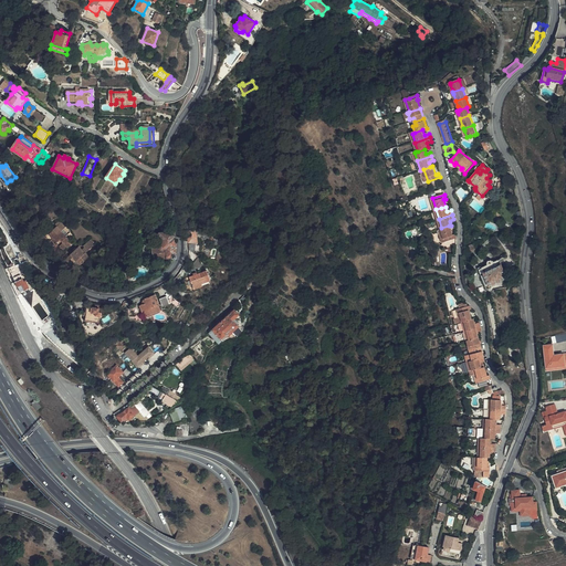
[(60,248),(64,252),(67,249),(73,244),(65,237),(62,232),(64,230),(66,229),(61,223),(59,222),(55,226),(58,228),(53,231),(53,232),(49,237),(53,240),(56,244),(58,244),(61,241),(63,244),(60,248)]
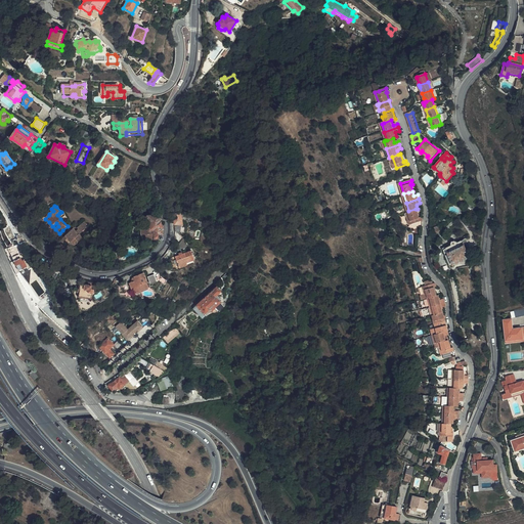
[(418,217),(416,209),(408,211),(406,212),(409,224),(419,221),(421,221),(420,216),(418,217)]
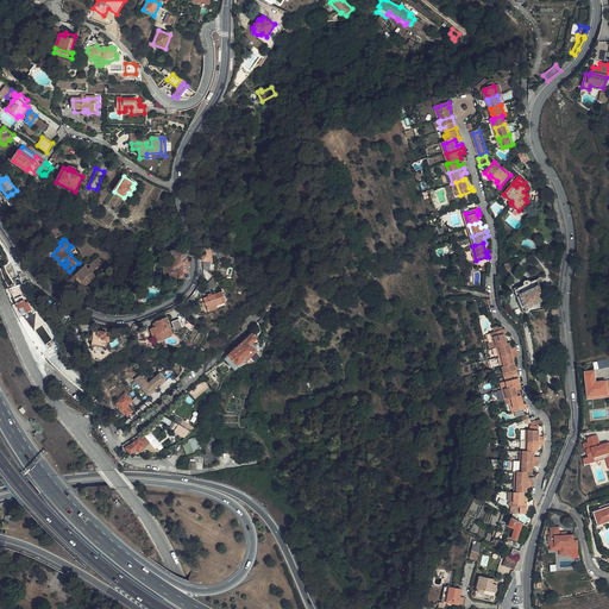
[(212,257),(223,257),(221,250),(212,249),(201,249),(203,259),(205,262),(213,262),(212,257)]
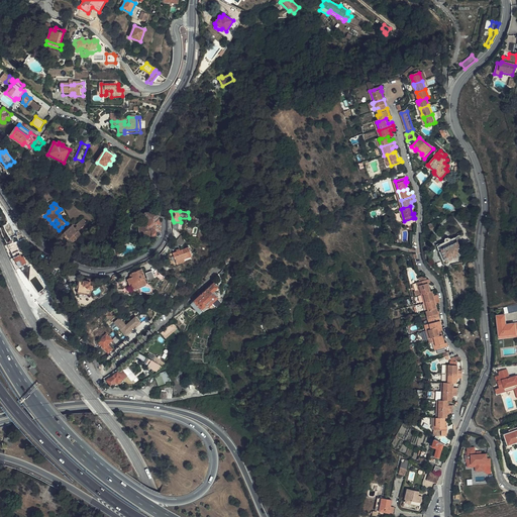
[(162,226),(161,217),(159,217),(159,213),(157,212),(146,214),(145,215),(147,227),(139,228),(141,237),(160,234),(160,232),(161,231),(161,226),(162,226)]
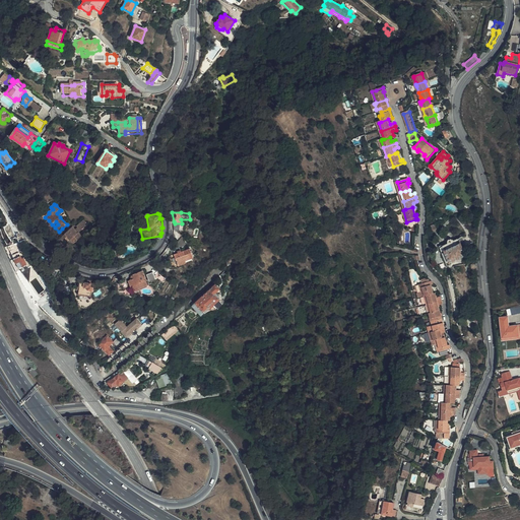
[(417,225),(415,219),(406,222),(408,228),(417,225)]
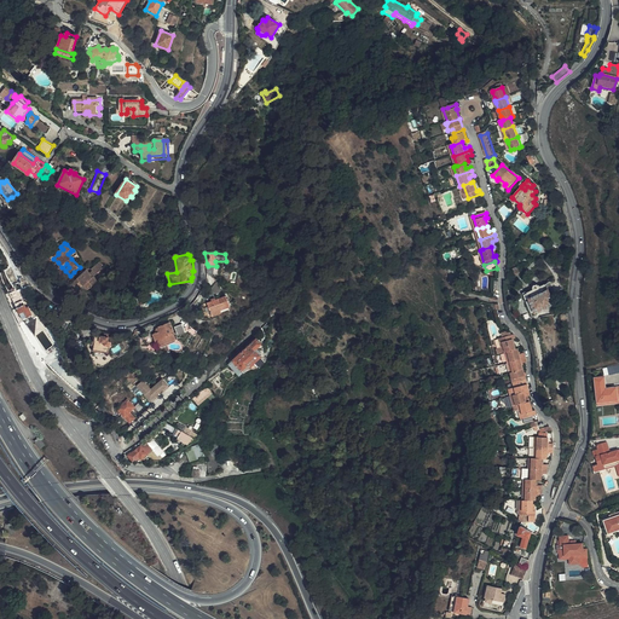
[(98,282),(93,277),(104,267),(99,262),(91,270),(92,272),(90,273),(87,271),(85,273),(82,276),(77,279),(80,282),(88,290),(94,285),(98,282)]
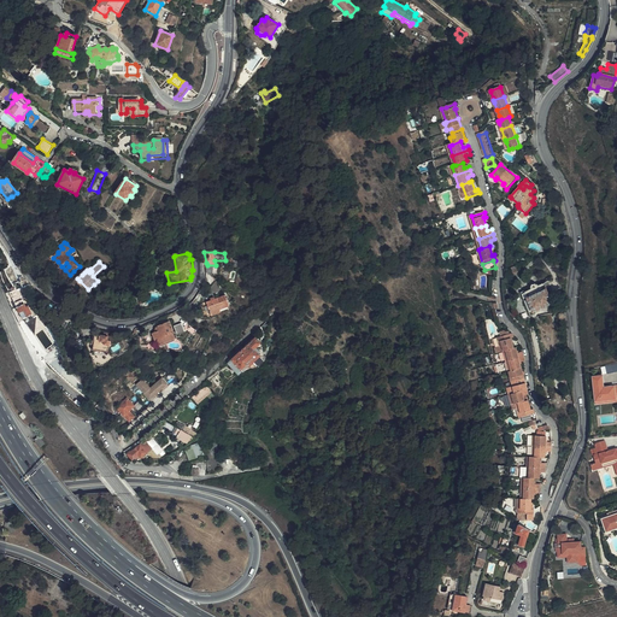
[(98,281),(94,285),(99,289),(104,285),(99,280),(98,281)]
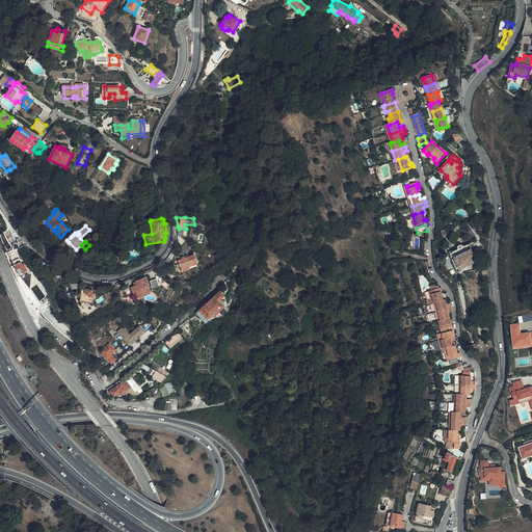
[(452,250),(459,268),(476,261),(470,243),(463,246),(463,245),(462,244),(461,244),(460,244),(458,245),(458,246),(458,248),(452,250)]
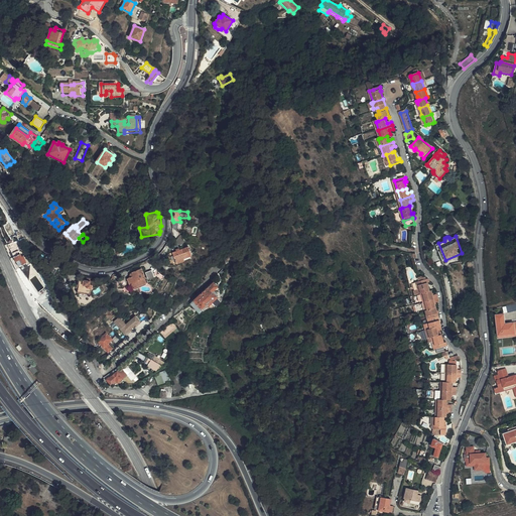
[(20,239),(8,244),(14,257),(18,266),(26,263),(27,265),(23,267),(28,277),(29,276),(35,273),(36,272),(30,261),(20,239)]
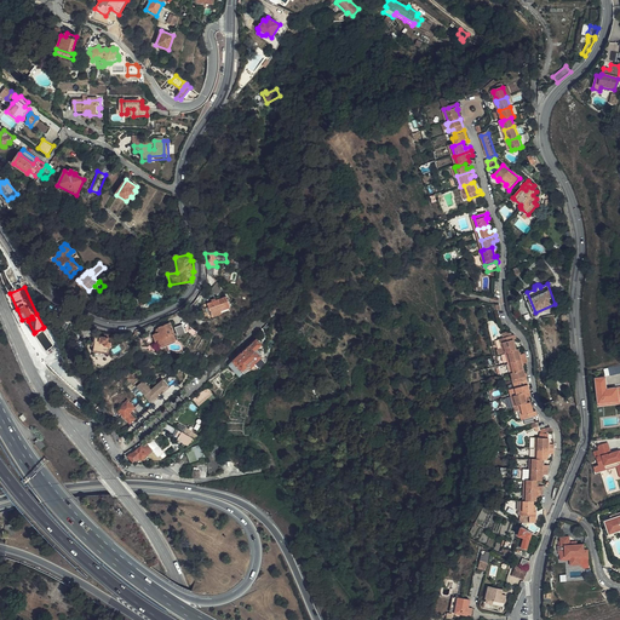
[(527,292),(523,293),(533,317),(537,315),(537,314),(527,292)]
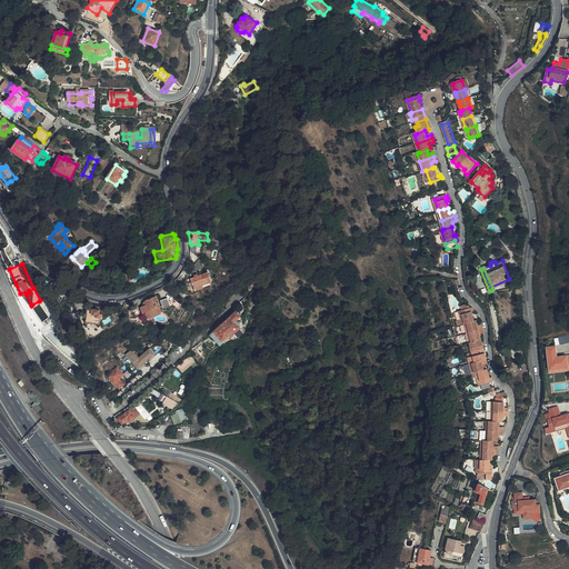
[(210,282),(211,281),(207,271),(189,278),(192,288),(210,282)]
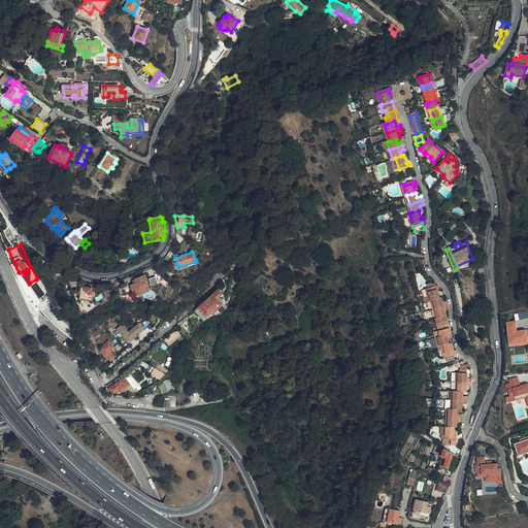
[(178,267),(175,258),(170,259),(171,268),(174,269),(178,267)]
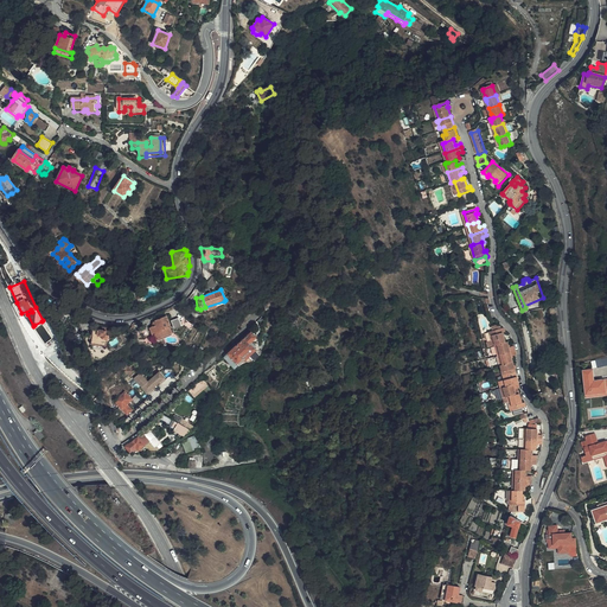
[(224,304),(224,301),(205,307),(208,311),(224,304)]
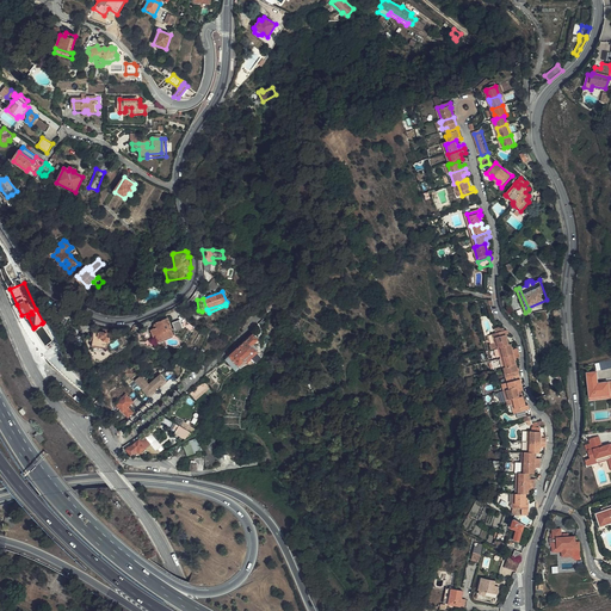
[(13,307),(19,320),(28,316),(32,314),(31,312),(22,315),(17,304),(13,307)]
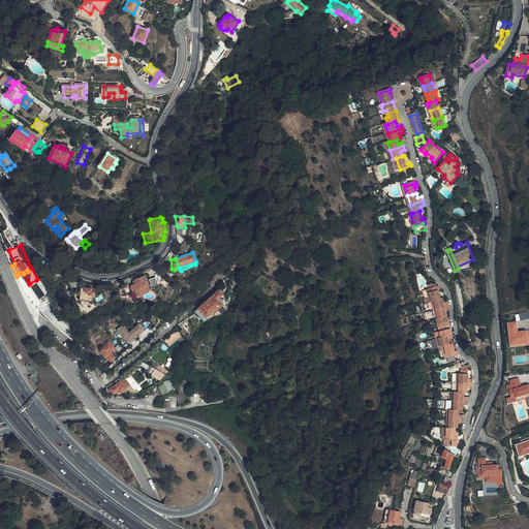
[(55,277),(58,271),(51,268),(48,273),(54,276),(55,277)]
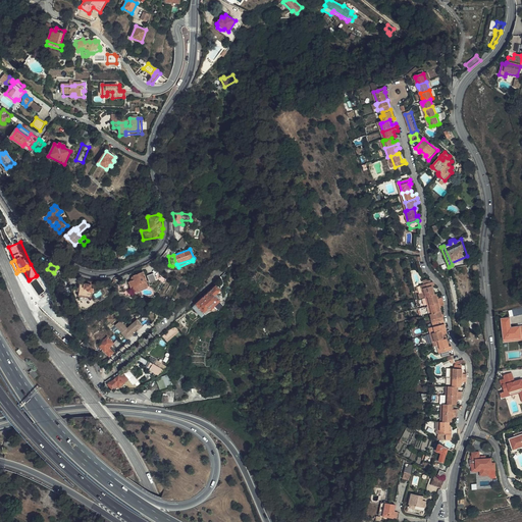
[(161,281),(163,278),(159,275),(158,272),(147,276),(149,283),(158,280),(161,281)]
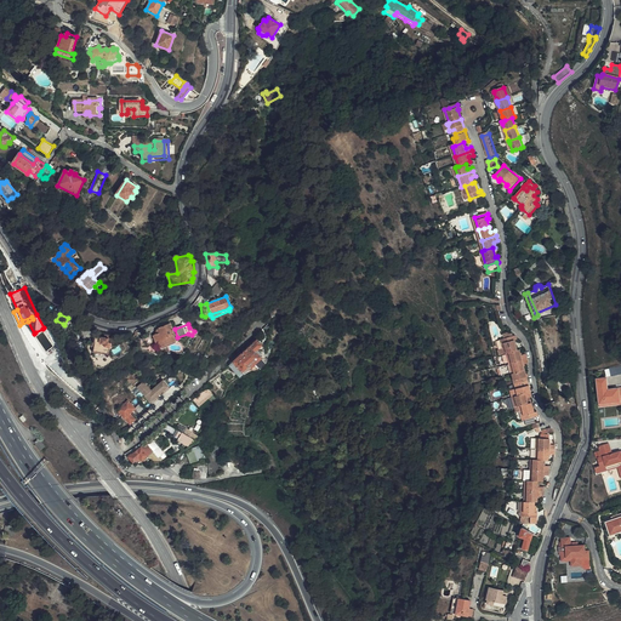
[(174,335),(170,325),(158,329),(159,331),(158,334),(155,335),(153,336),(155,341),(158,341),(160,348),(176,342),(174,335)]
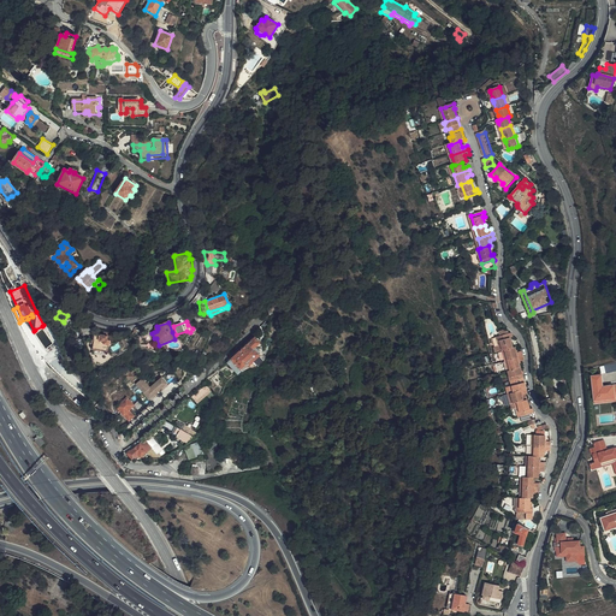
[(35,330),(34,331),(45,348),(54,343),(43,325),(42,326),(51,341),(43,344),(35,330)]
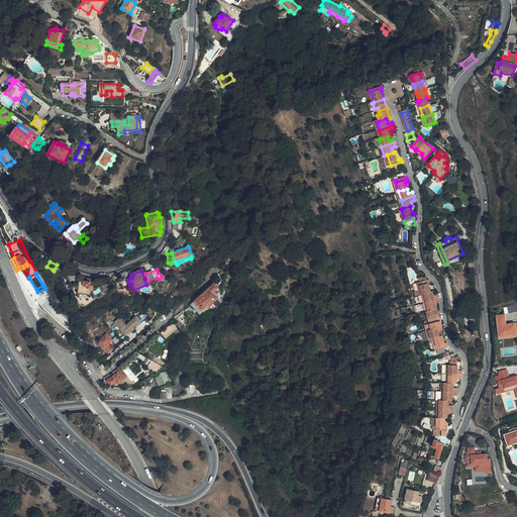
[(421,295),(422,295),(429,292),(428,285),(429,284),(428,281),(426,282),(420,284),(418,284),(421,295)]
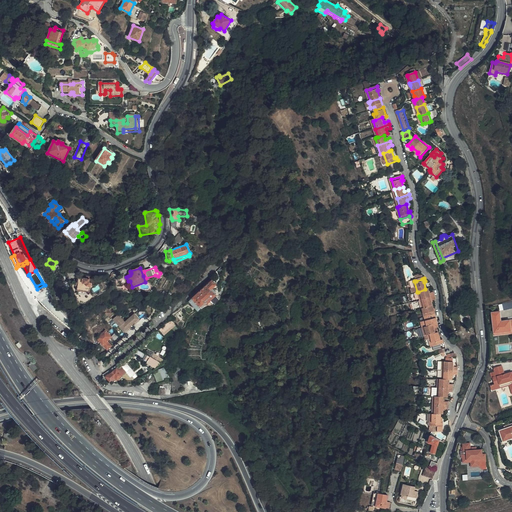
[(212,280),(192,298),(200,306),(204,302),(205,304),(216,294),(214,293),(216,291),(213,288),(216,285),(216,284),(212,280)]
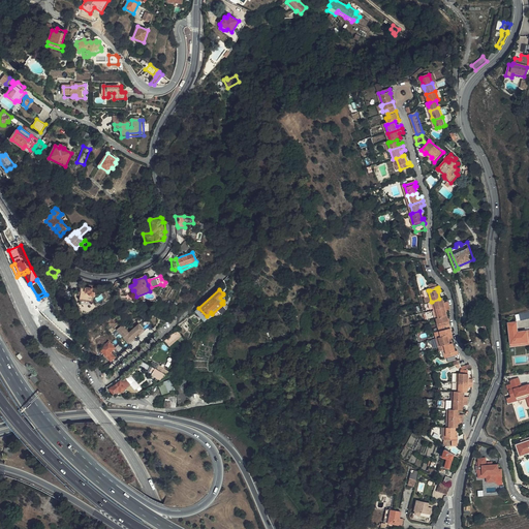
[(49,299),(47,294),(38,299),(40,304),(49,299)]
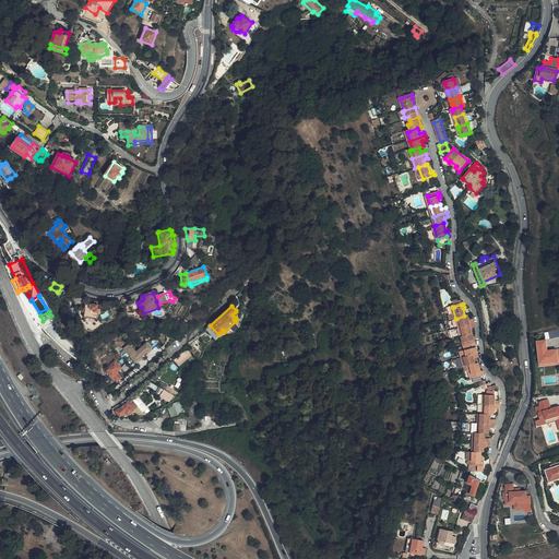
[(459,328),(468,325),(467,321),(466,316),(464,316),(456,319),(459,328)]
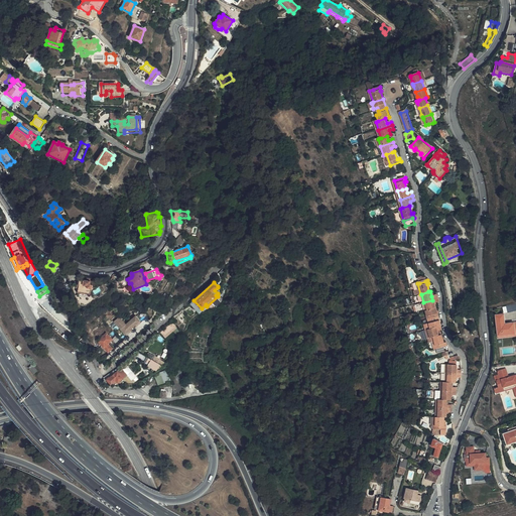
[(214,308),(221,301),(218,297),(210,305),(214,308)]
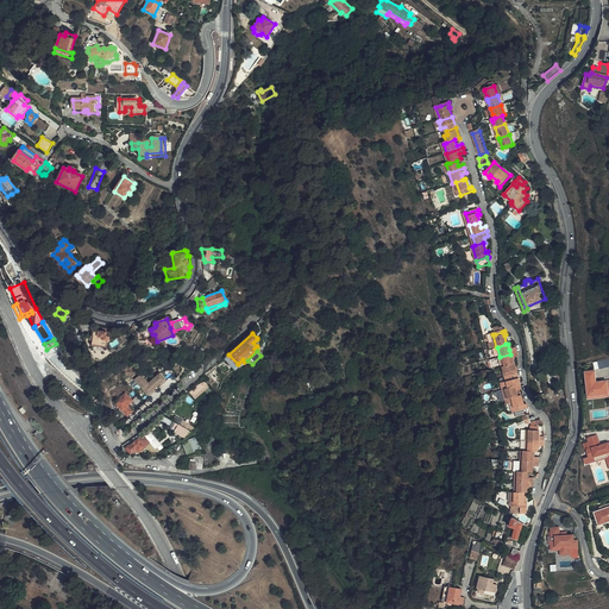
[(238,364),(228,355),(224,358),(234,369),(244,362),(243,359),(238,364)]
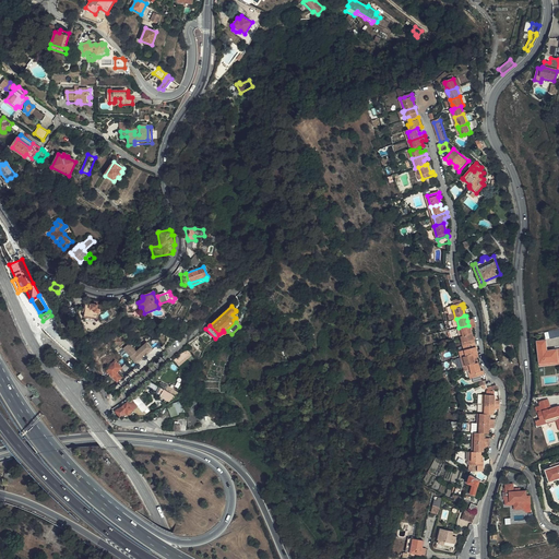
[(470,330),(468,325),(459,328),(461,336),(471,334),(470,330)]
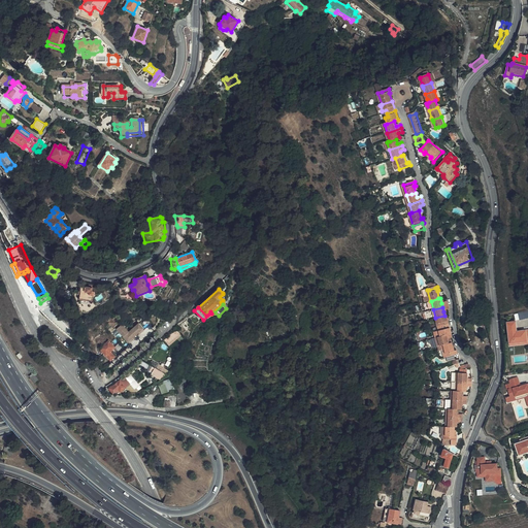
[(444,316),(435,318),(433,319),(435,325),(447,322),(444,316)]
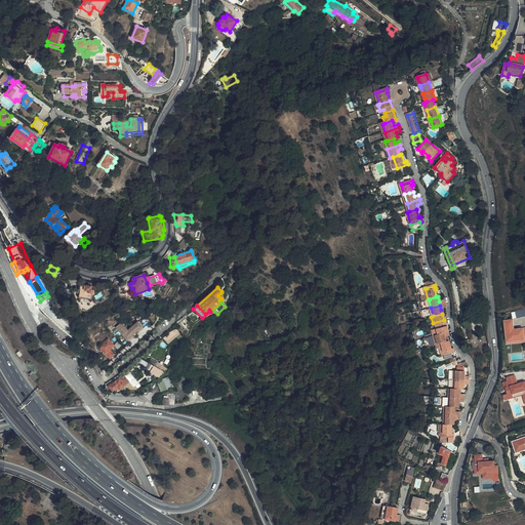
[(507,318),(508,340),(524,338),(524,326),(516,327),(515,317),(507,318)]
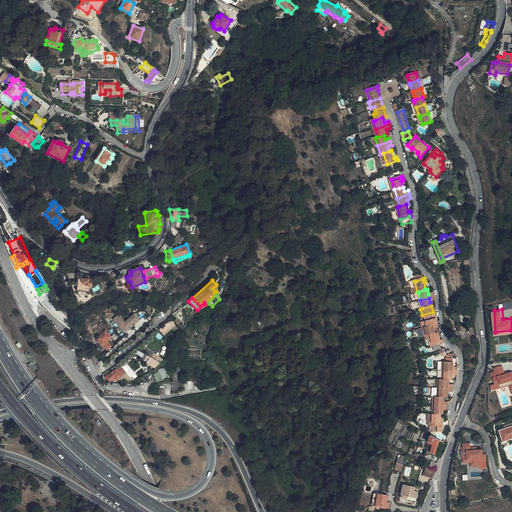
[(110,319),(121,331),(135,318),(131,313),(130,314),(122,322),(121,321),(120,320),(119,319),(115,314),(110,319)]
